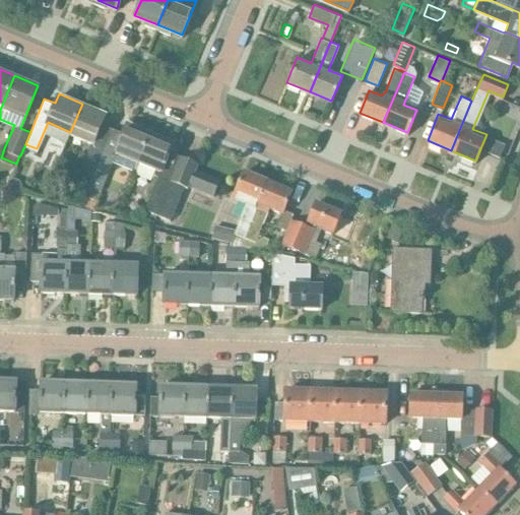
[(80,168),(92,173),(112,126),(102,122),(105,113),(82,104),(70,132),(91,140),(80,168)]
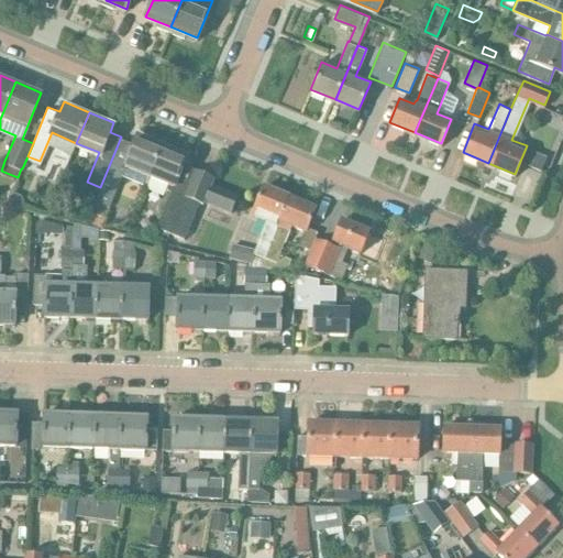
[(134,142),(121,137),(100,187),(95,199),(108,205),(119,178),(121,172),(145,183),(148,174),(150,175),(163,142),(138,132),(134,142)]
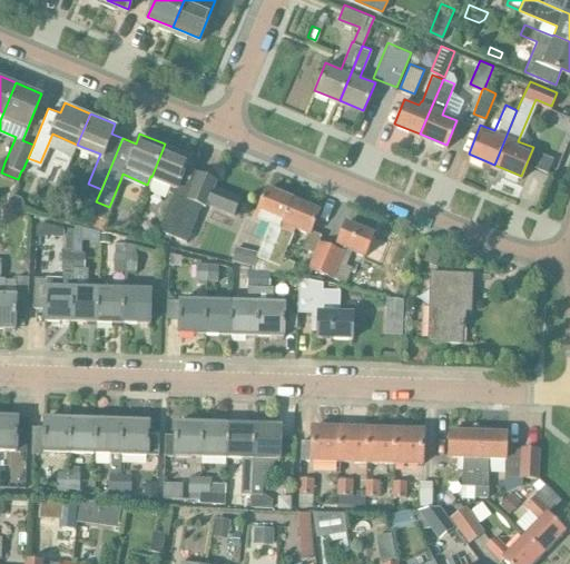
[(190,155),(165,144),(151,177),(170,185),(168,190),(174,193),(160,227),(173,233),(198,170),(186,165),(190,155)]
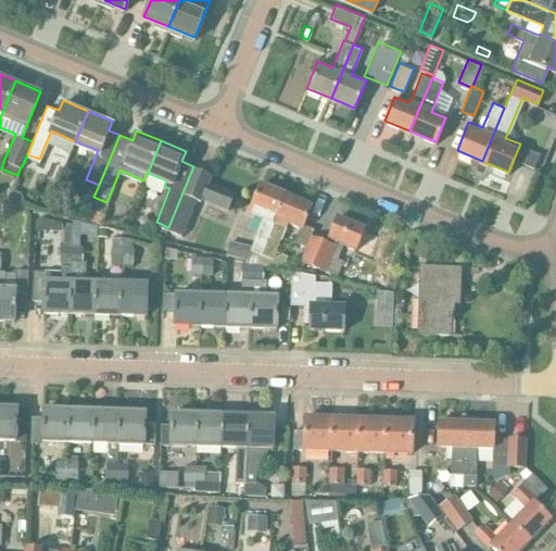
[(202,196),(209,180),(211,173),(193,166),(168,227),(182,233),(197,198),(201,200),(202,197),(202,196)]
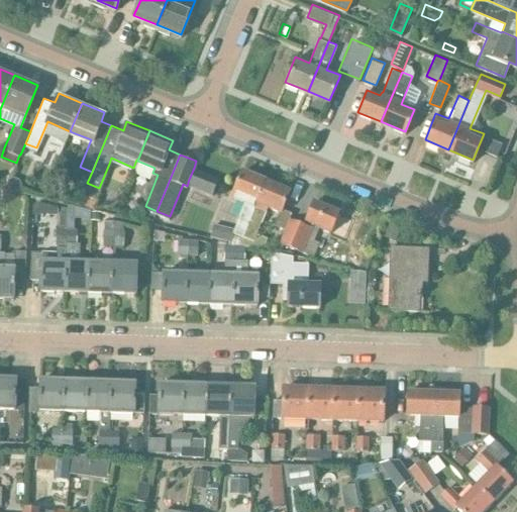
[(218,178),(194,168),(188,182),(212,193),(218,178)]
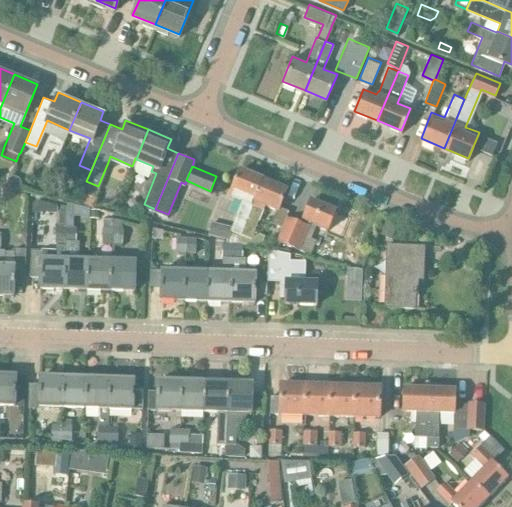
[(217,235),(222,237),(233,239),(237,240),(263,177),(240,167),(231,187),(245,193),(232,224),(211,219),(208,233),(217,235)]
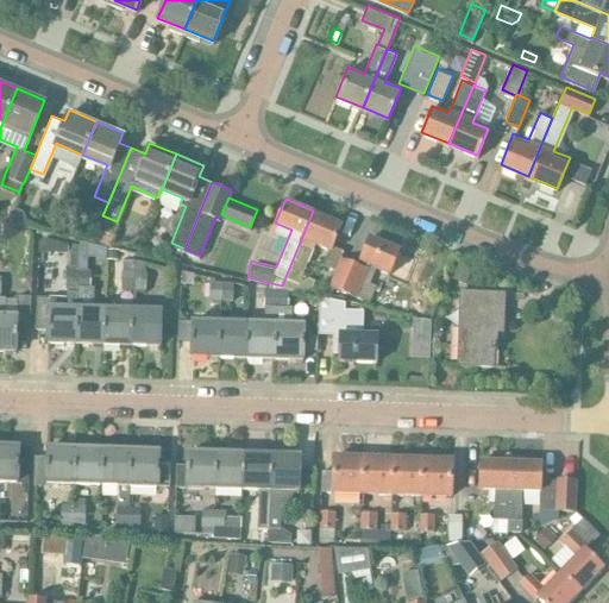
[(14,206),(11,217),(23,221),(25,214),(23,208),(14,206)]
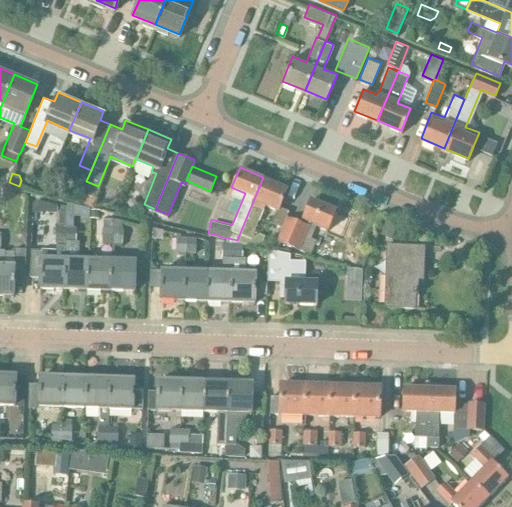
[(263,177),(237,240),(243,241),(248,243),(250,237),(265,201),(279,207),(287,187),(263,177)]
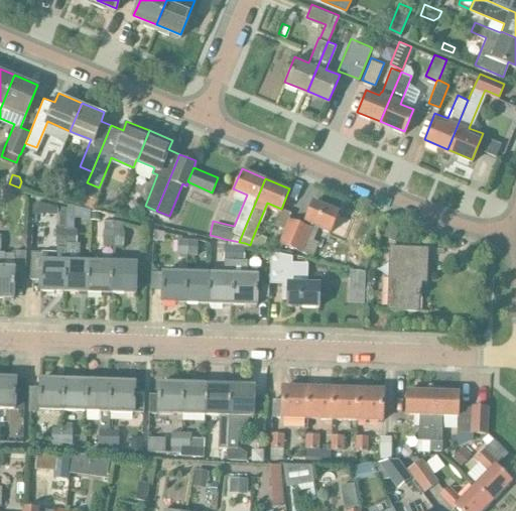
[(88,184),(81,202),(93,207),(100,189),(88,184)]
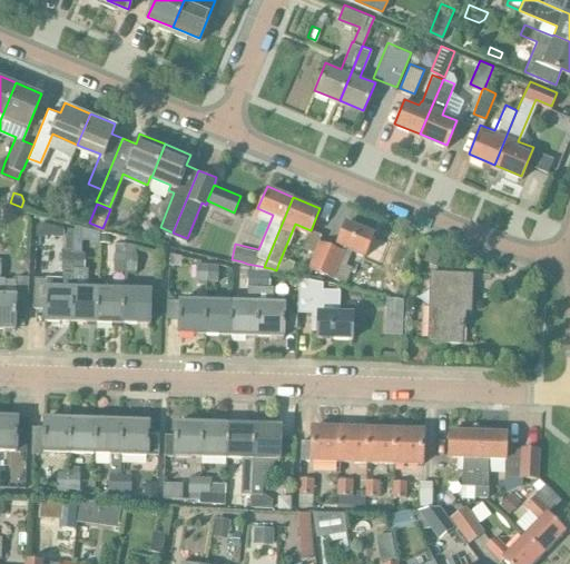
[(36,223),(36,233),(65,234),(65,227),(65,225),(39,219),(36,223)]
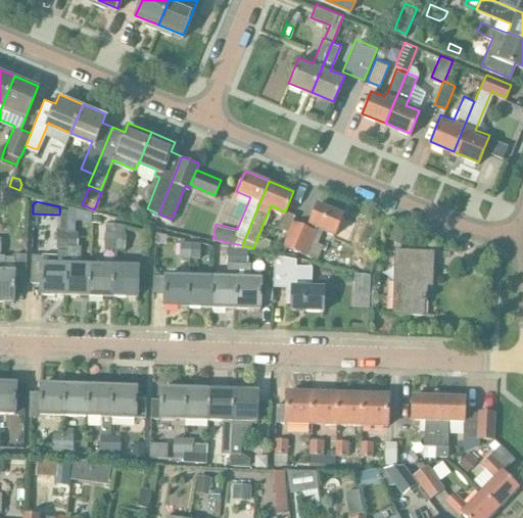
[(284,239),(283,242),(287,244),(305,251),(318,256),(324,243),(318,241),(324,228),(334,232),(349,239),(358,218),(343,212),(318,201),(306,227),(292,221),(285,237),(284,239)]
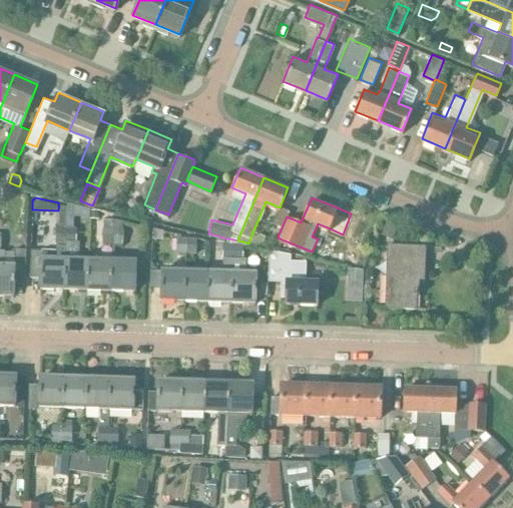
[(90,207),(90,216),(98,216),(98,207),(90,207)]
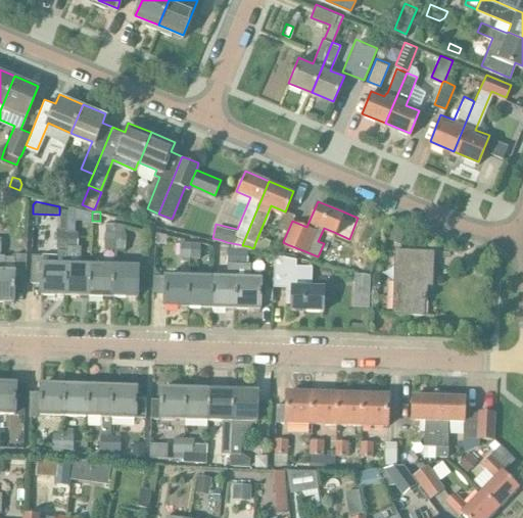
[(268,246),(279,251),(283,242),(292,221),(280,216),(268,246)]
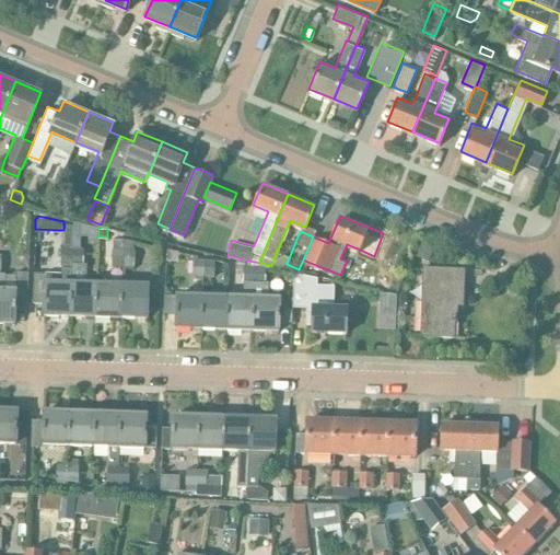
[(112,263),(123,263),(124,236),(114,235),(113,245),(112,245),(112,263)]
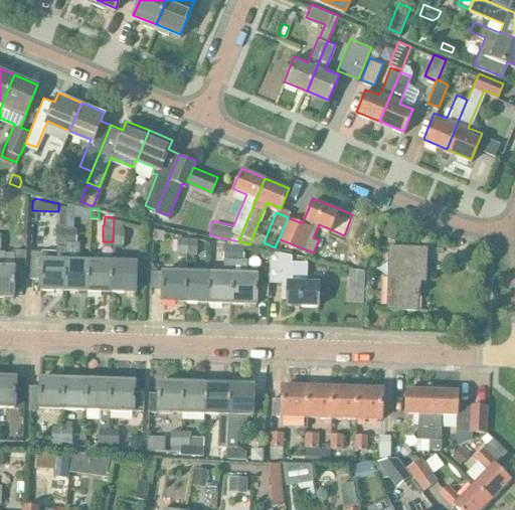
[(113,241),(124,241),(123,226),(122,226),(123,218),(114,217),(113,241)]
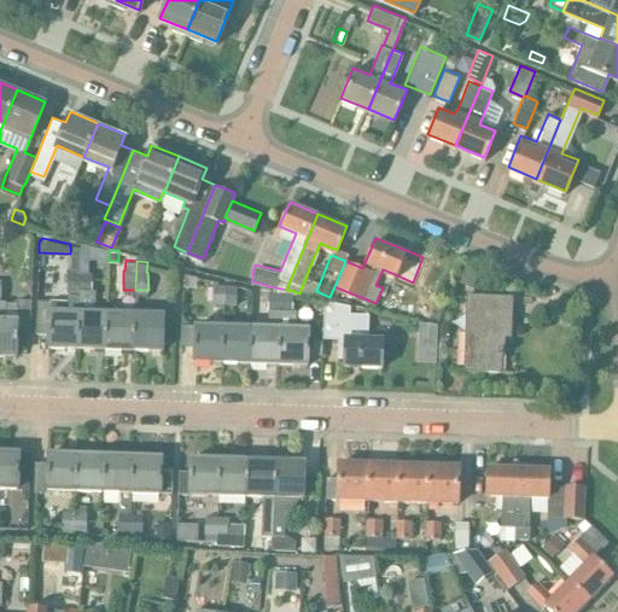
[(462,261),(458,280),(473,284),(479,264),(462,261)]
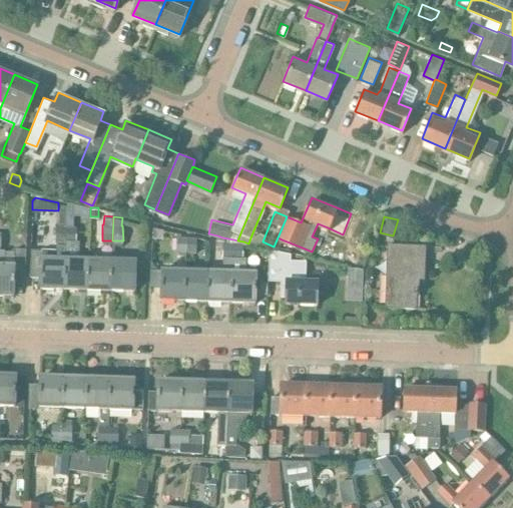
[(64,287),(65,256),(66,238),(66,223),(67,218),(57,218),(56,246),(31,245),(30,275),(40,275),(40,286),(64,287)]
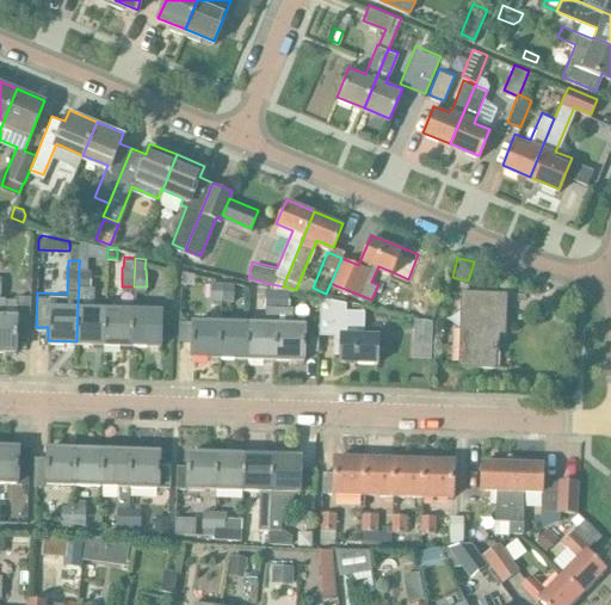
[(88,267),(79,266),(79,284),(88,284),(88,267)]
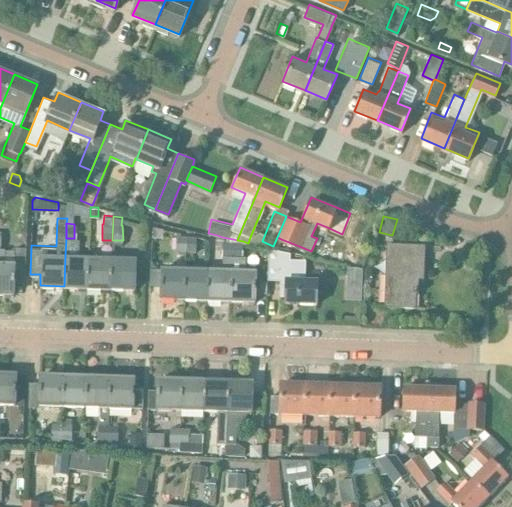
[(0,229),(0,292),(14,293),(14,274),(25,274),(26,254),(26,245),(14,245),(14,248),(5,247),(0,247),(0,244),(0,245),(1,230),(0,229)]
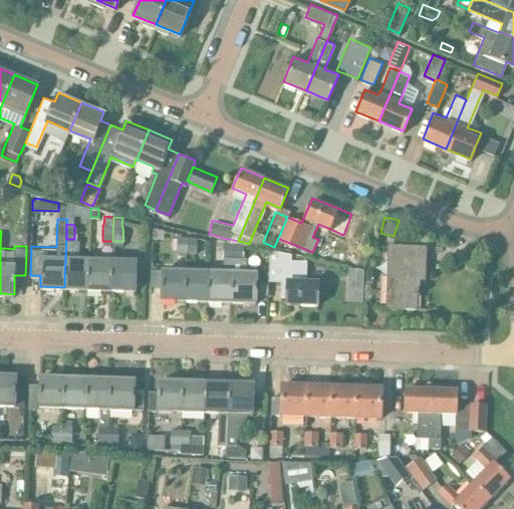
[(177,250),(187,251),(187,235),(177,235),(177,250)]
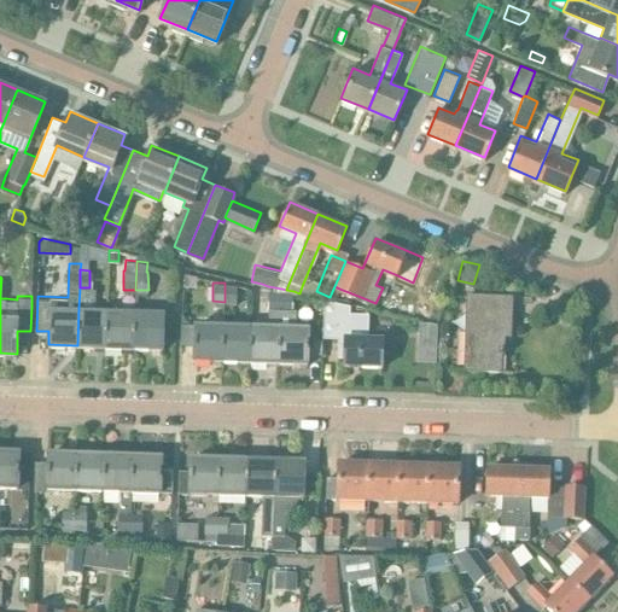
[(225,283),(225,302),(237,302),(238,284),(225,283)]
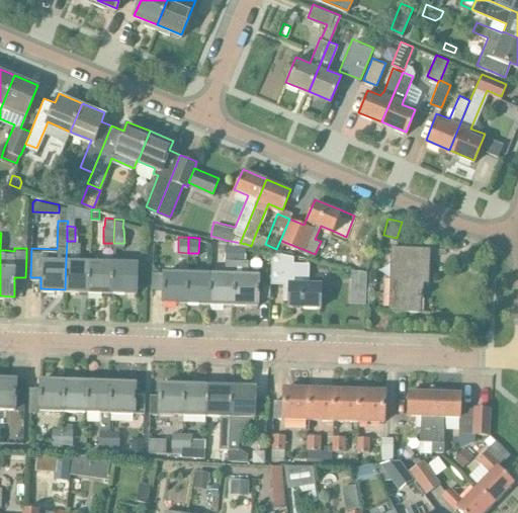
[(210,303),(234,303),(236,242),(225,240),(225,248),(225,272),(211,271),(210,303)]
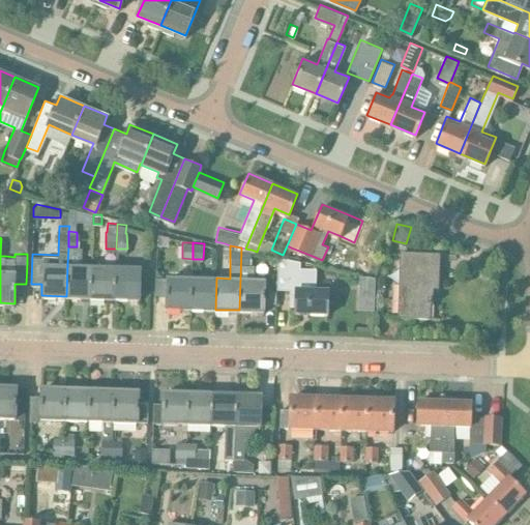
[(283,255),(283,257),(299,260),(300,256),(289,254),(291,248),(287,245),(283,255)]
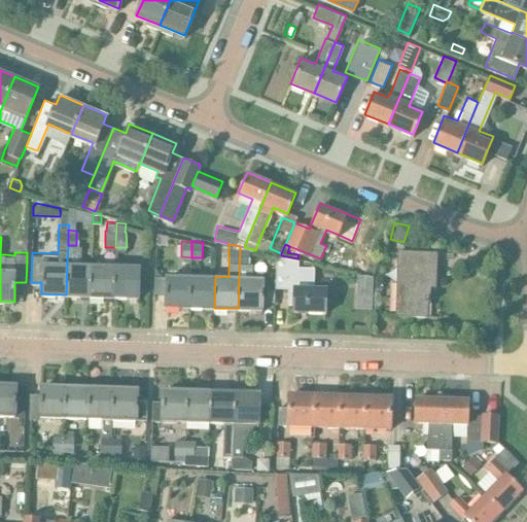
[(244,247),(240,246),(238,308),(261,309),(262,301),(275,302),(275,278),(252,277),(253,263),(249,263),(250,248),(244,247)]
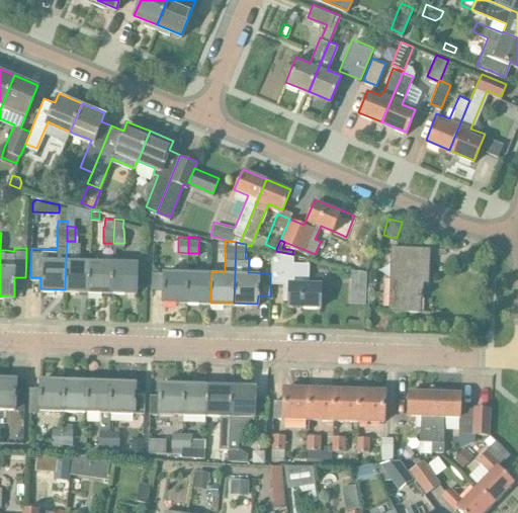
[(429,247),(392,245),(390,308),(419,309),(420,295),(423,295),(423,290),(420,290),(421,279),(428,280),(429,247)]
